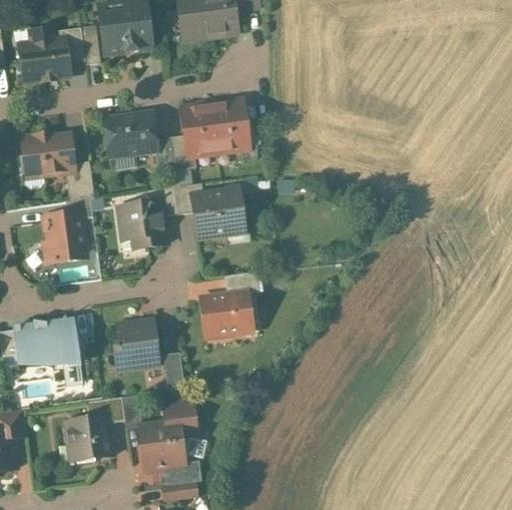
[(180,0),(186,37),(215,33),(215,35),(237,32),(234,7),(233,0),(180,0)]
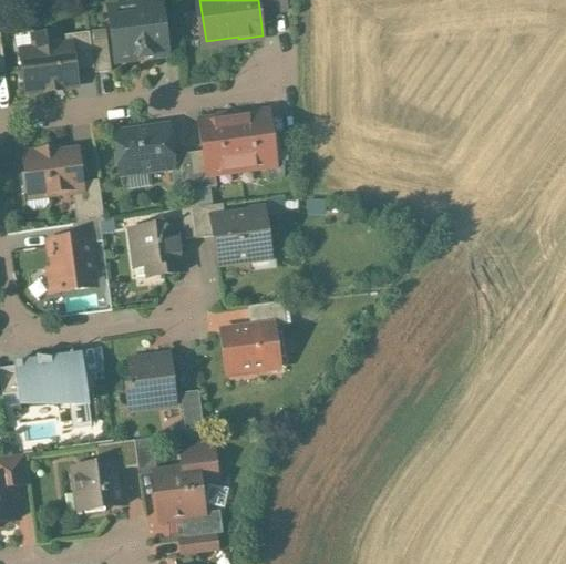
[(162,1),(137,3),(139,12),(110,16),(115,58),(139,54),(140,57),(153,54),(153,53),(168,51),(162,1)]
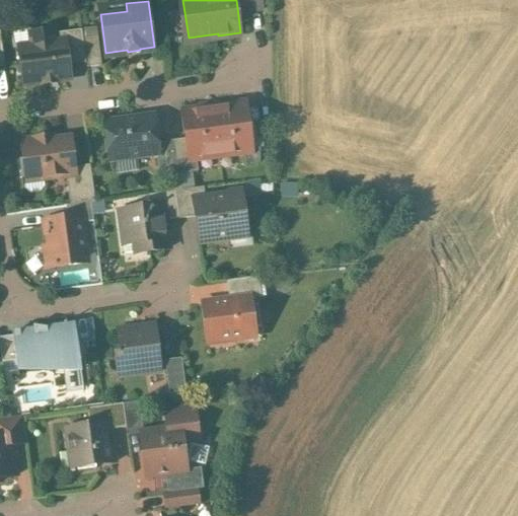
[(82,27),(53,31),(54,41),(65,40),(68,63),(86,61),(83,37),(82,27)]
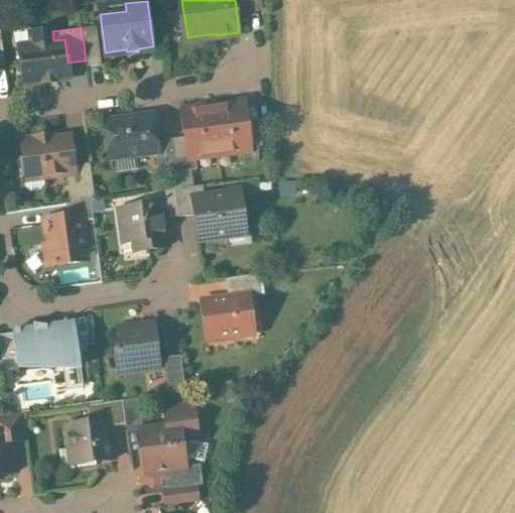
[(28,60),(21,61),(23,77),(29,82),(70,76),(68,62),(65,39),(53,40),(52,31),(52,29),(31,32),(33,43),(26,44),(28,60)]
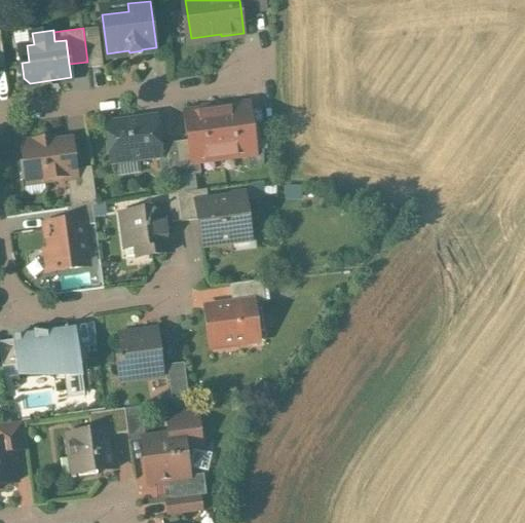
[(100,35),(84,37),(87,62),(88,66),(104,64),(100,35)]
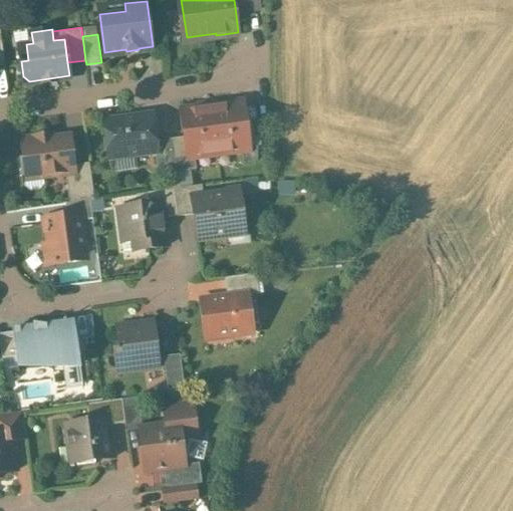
[(243,100),(211,105),(218,152),(243,148),(249,147),(249,146),(243,100)]
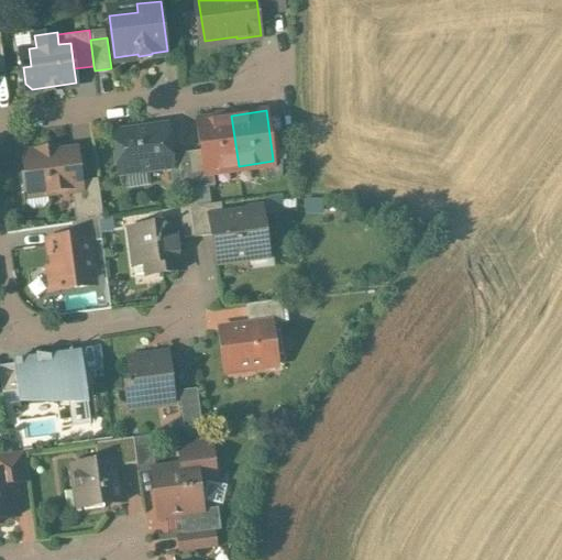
[(231,116),(199,120),(204,147),(206,169),(213,169),(239,166),(231,116)]
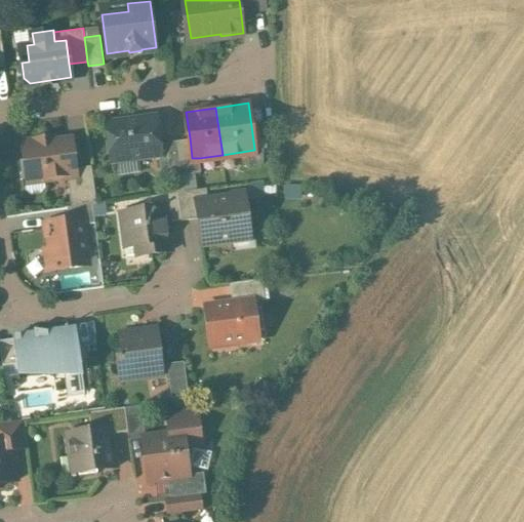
[(155,115),(108,122),(113,160),(159,154),(161,153),(159,142),(155,115)]
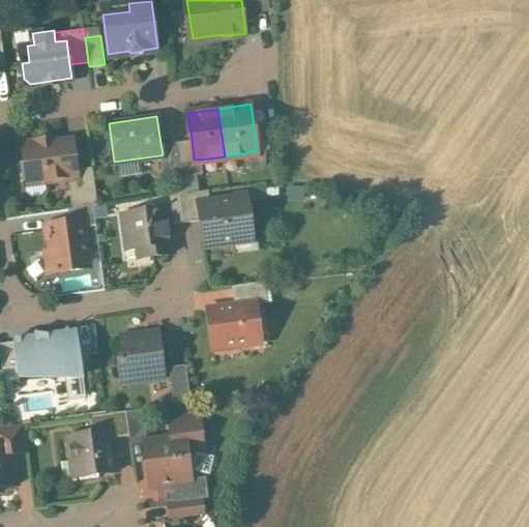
[(53,137),(22,141),(24,159),(20,159),(23,179),(45,177),(45,181),(67,178),(78,176),(77,168),(75,155),(67,155),(66,139),(53,141),(53,137)]
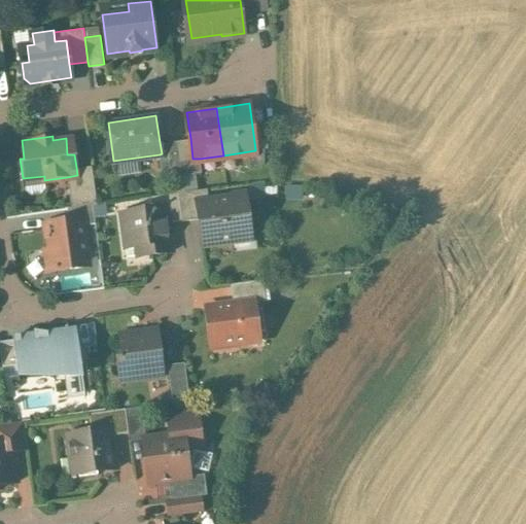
[(190,138),(178,140),(182,174),(202,172),(200,159),(193,159),(190,138)]
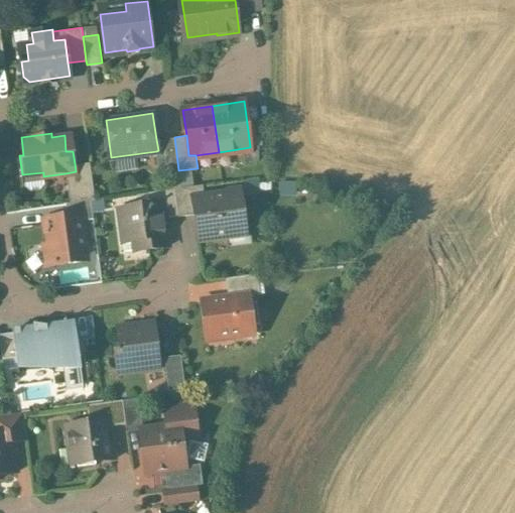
[(178,170),(174,137),(156,139),(158,150),(156,151),(160,174),(178,171),(178,170)]
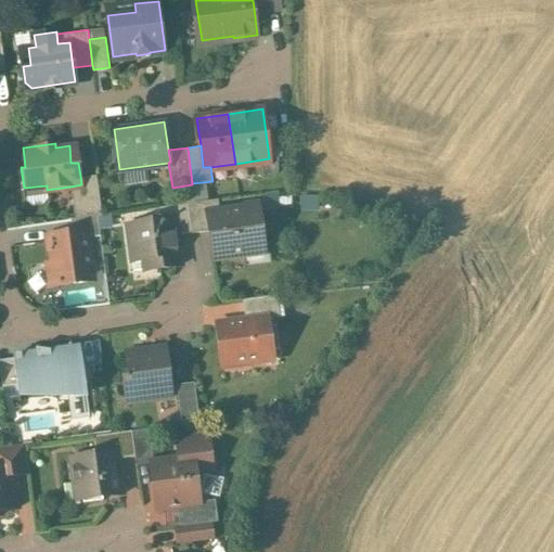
[(279,156),(269,157),(269,158),(262,159),(263,174),(279,171),(279,156)]
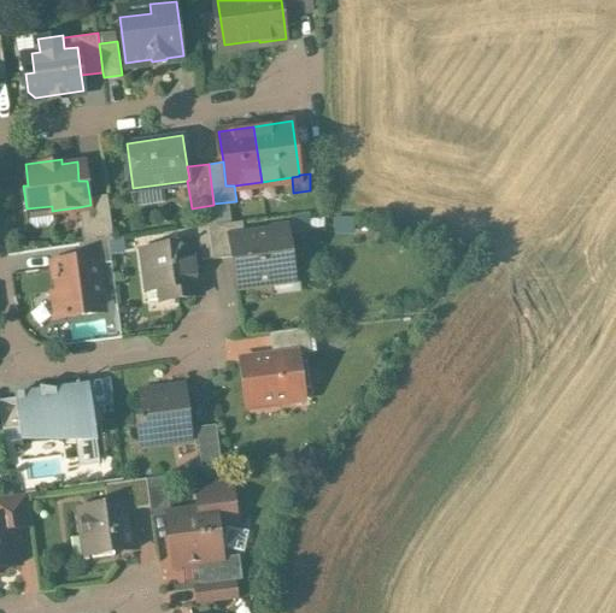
[(107,193),(89,195),(91,205),(78,207),(83,241),(109,237),(113,237),(107,193)]
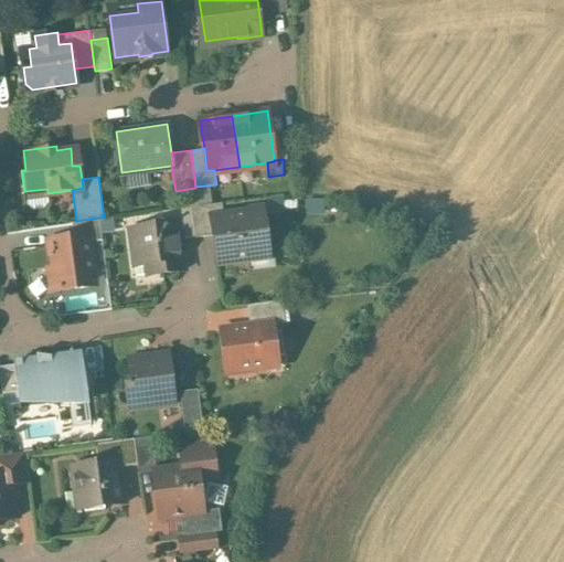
[(222,202),(191,205),(195,235),(195,236),(213,234),(211,216),(224,214),(222,202)]
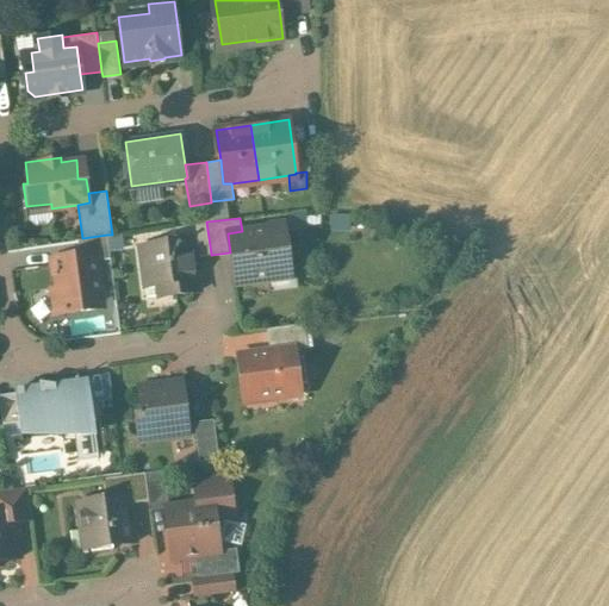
[(206,222),(175,226),(178,241),(193,238),(196,255),(211,254),(206,222)]
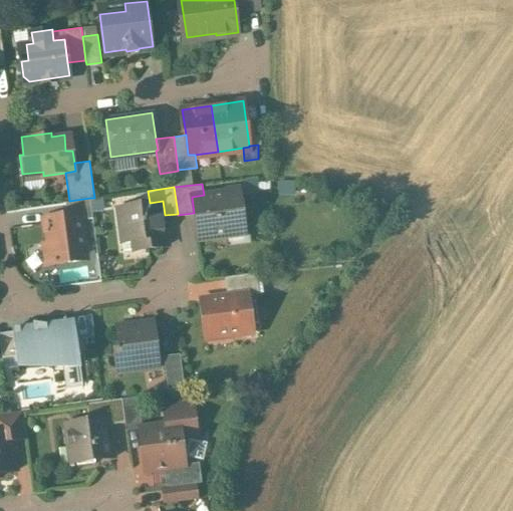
[(204,195),(192,197),(194,213),(197,237),(228,233),(227,231),(245,229),(240,191),(204,195)]
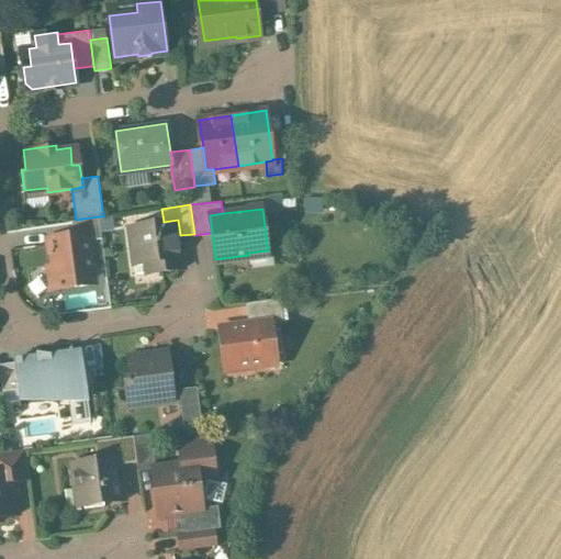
[(76,220),(71,220),(74,234),(88,232),(89,239),(102,237),(99,216),(76,220)]
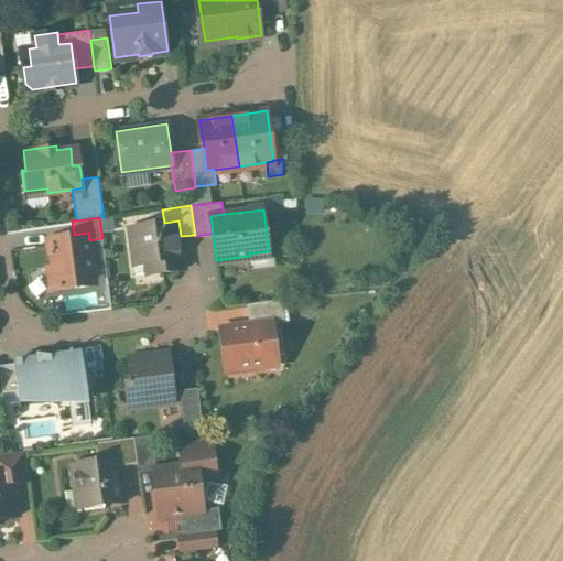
[(164,223),(129,227),(134,263),(148,262),(149,272),(182,269),(177,237),(181,236),(179,220),(164,223)]
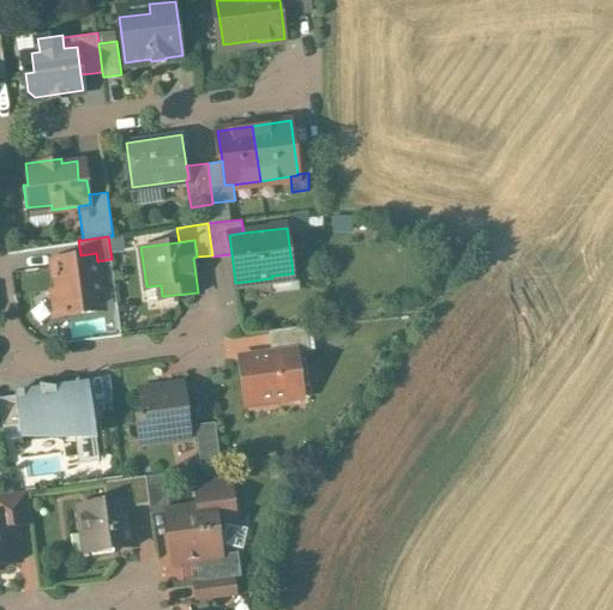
[(71,261),(53,264),(54,278),(56,278),(59,287),(50,288),(54,314),(86,310),(85,305),(102,302),(97,261),(96,253),(80,255),(71,257),(71,261)]
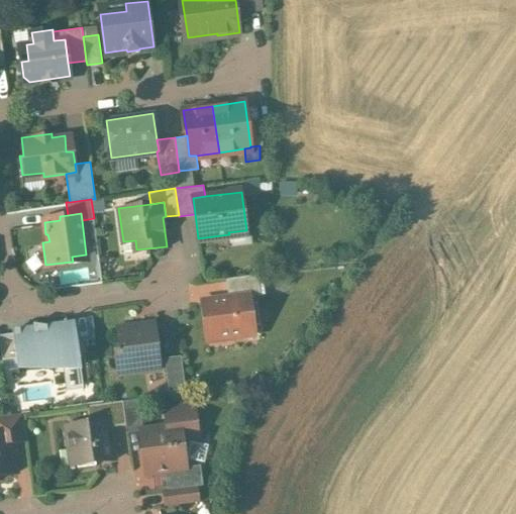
[(259,273),(226,278),(228,297),(249,295),(249,296),(262,294),(259,273)]
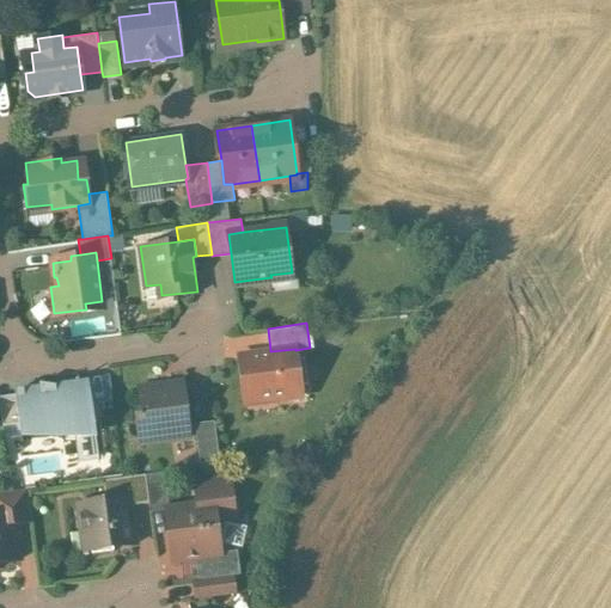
[(270,351),(240,356),(246,400),(301,393),(295,350),(295,349),(270,351)]
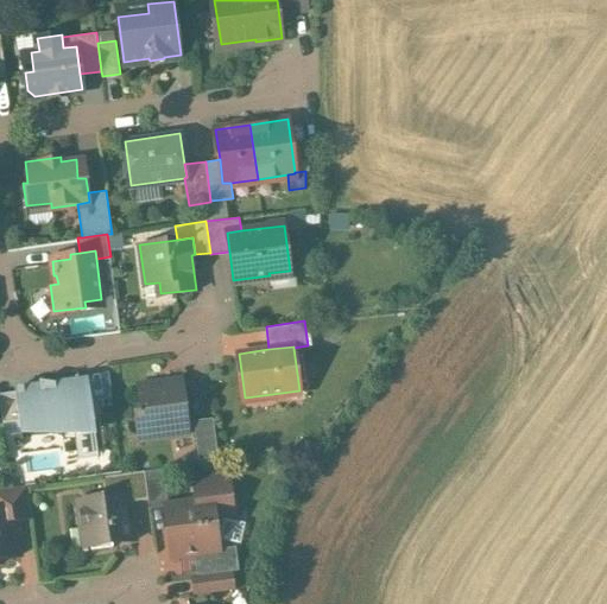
[(55,382),(39,380),(40,387),(16,390),(19,419),(20,419),(20,426),(95,426),(88,381),(56,385),(55,382)]
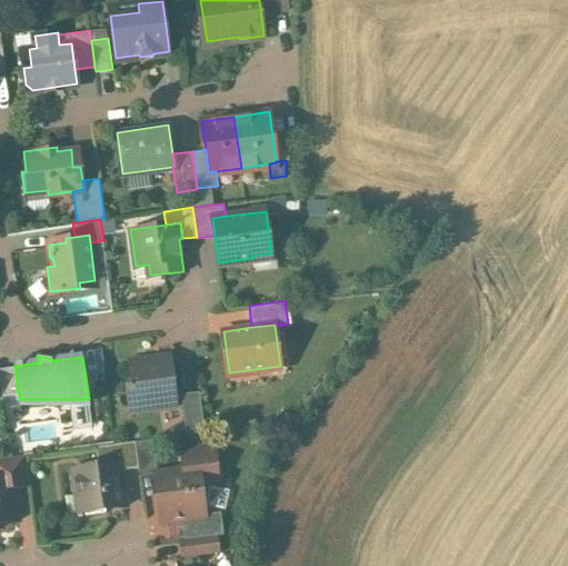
[(169,356),(147,359),(142,365),(130,366),(132,383),(127,384),(131,409),(157,406),(156,399),(175,397),(169,356)]
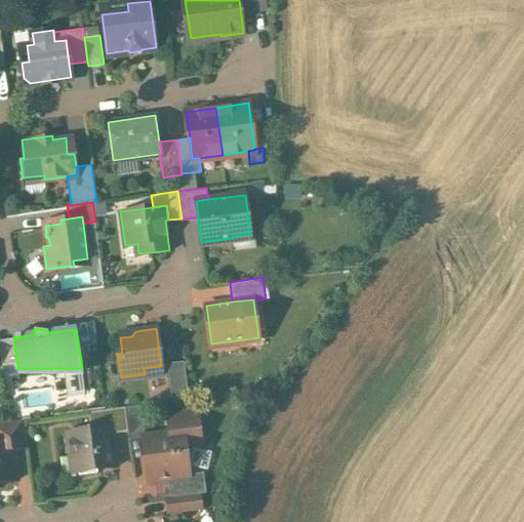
[(13,337),(0,338),(0,348),(2,364),(16,362),(13,337)]
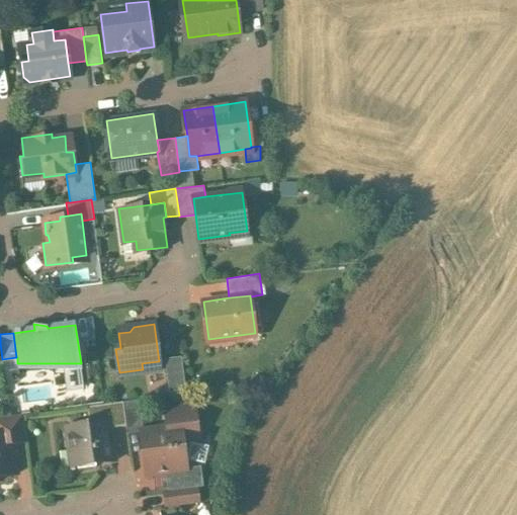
[(181,355),(165,357),(170,394),(186,392),(181,355)]
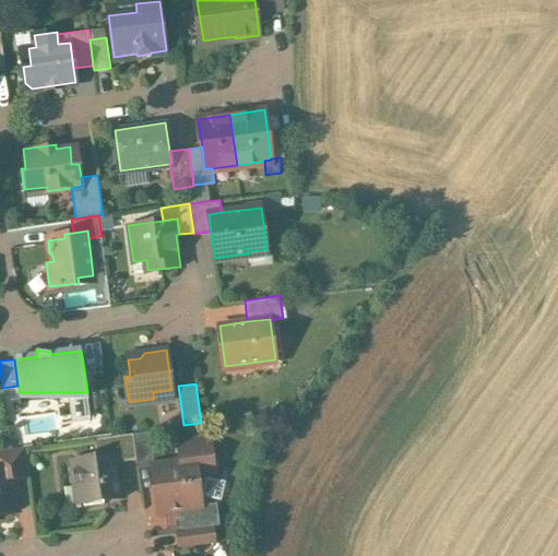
[(133,433),(94,437),(96,456),(117,453),(118,460),(137,458),(133,433)]
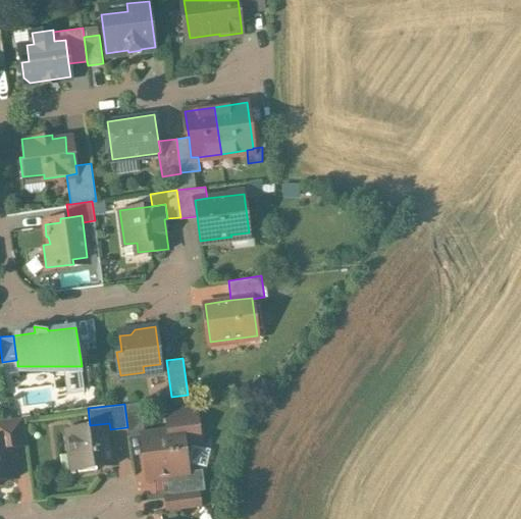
[(195,407),(167,410),(169,428),(143,432),(148,471),(166,469),(166,473),(188,470),(184,439),(199,437),(195,407)]
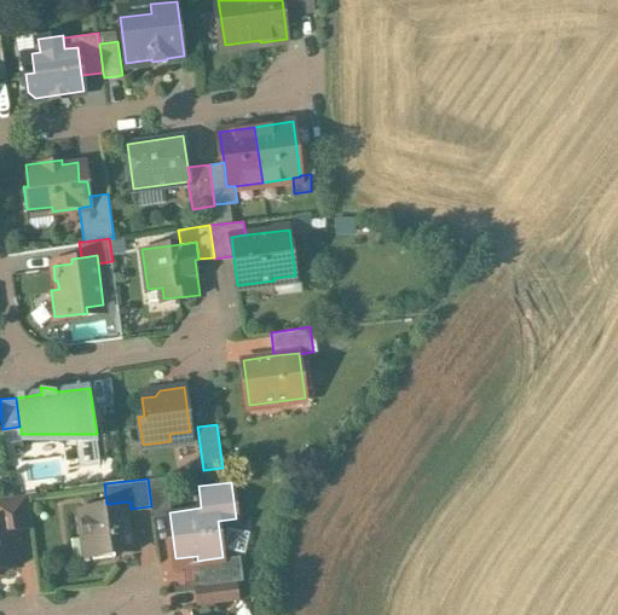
[(27,494),(0,498),(0,521),(13,520),(15,528),(32,526),(27,494)]
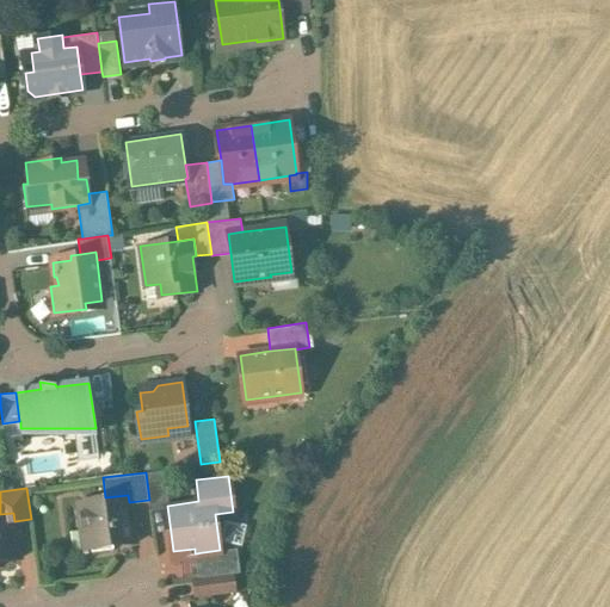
[(105,497),(79,501),(85,547),(92,547),(92,551),(114,547),(114,544),(136,540),(131,513),(129,512),(129,502),(128,495),(105,497)]
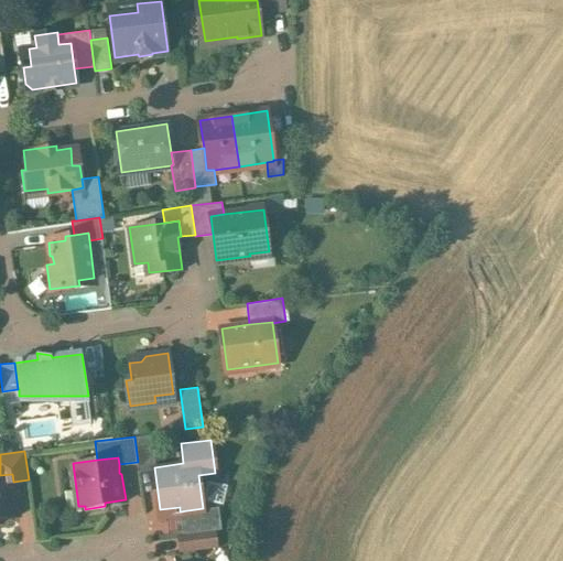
[(0,475),(0,520),(2,520),(2,517),(19,515),(13,482),(12,474),(0,475)]
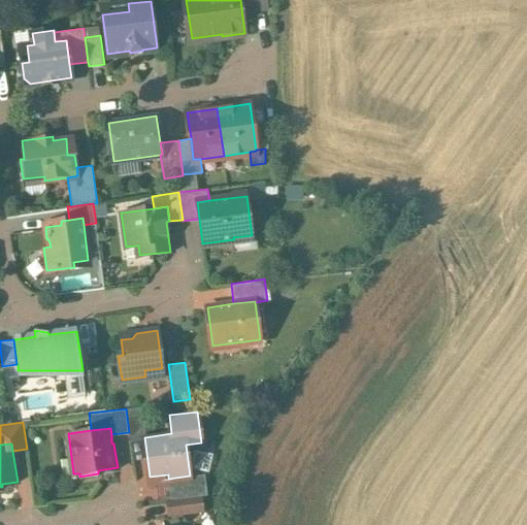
[(190,476),(168,479),(171,499),(203,495),(208,495),(205,473),(190,476)]
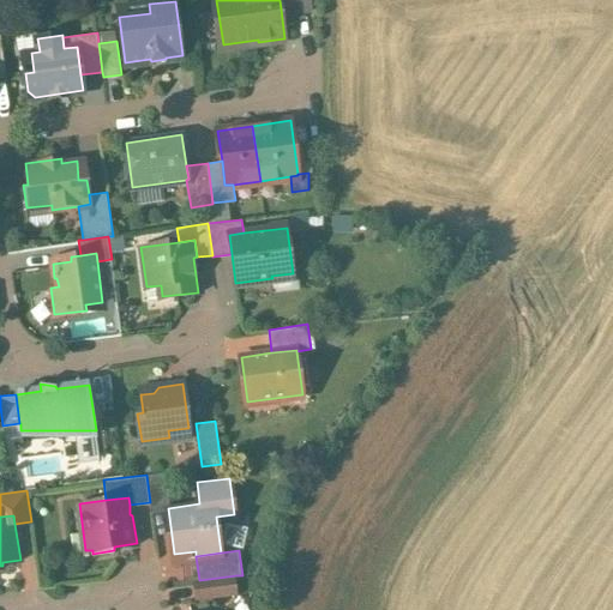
[(199,580),(193,581),(196,599),(238,595),(236,575),(199,580)]
